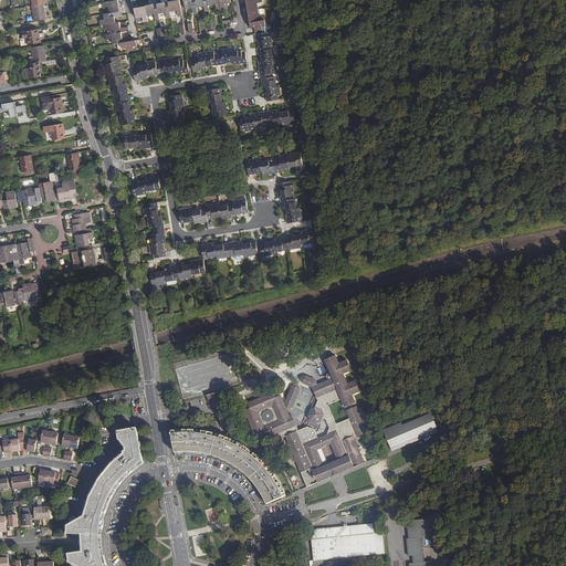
[(119,0),(102,3),(103,8),(108,7),(109,13),(103,14),(104,20),(100,20),(101,25),(103,25),(104,30),(109,29),(111,34),(105,35),(106,40),(112,39),(112,44),(121,43),(122,49),(126,49),(126,51),(134,49),(134,46),(137,46),(136,40),(130,41),(129,37),(123,39),(121,32),(128,31),(128,27),(121,28),(119,22),(115,23),(114,17),(122,16),(119,0)]
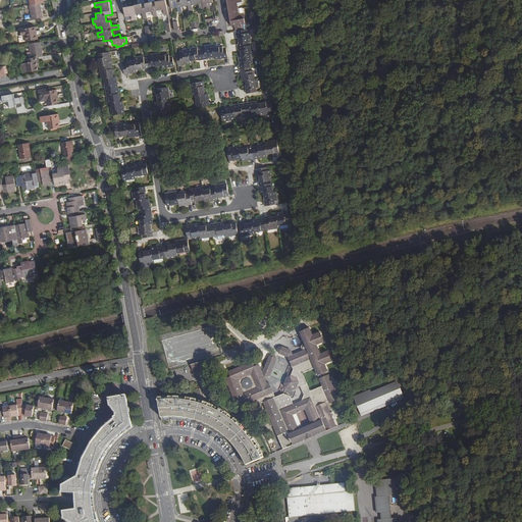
[(134,5),(136,14),(142,13),(143,18),(147,18),(146,13),(152,12),(153,17),(157,16),(156,11),(163,10),(163,15),(167,14),(164,0),(163,0),(160,1),(159,0),(154,0),(155,2),(149,3),(148,0),(143,0),(144,3),(139,4),(139,1),(134,2),(134,5)]
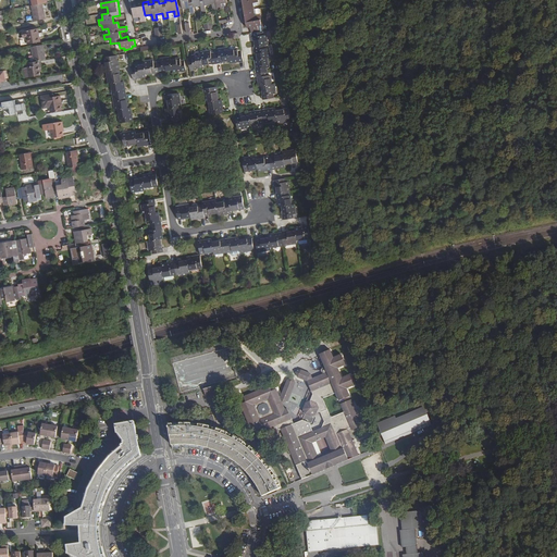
[(180,0),(182,10),(189,8),(190,14),(194,13),(194,8),(200,7),(201,12),(206,11),(205,5),(212,4),(212,10),(221,9),(220,3),(226,2),(225,0),(180,0)]
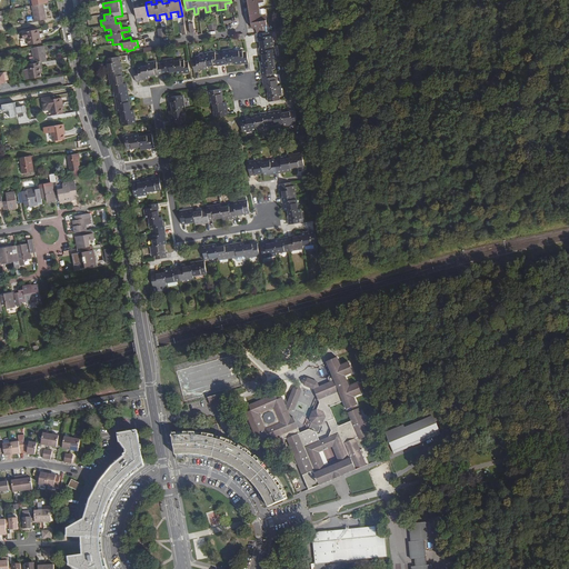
[(257,35),(263,33),(261,27),(267,26),(265,16),(260,16),(258,3),(262,3),(261,0),(242,0),(242,1),(247,0),(251,29),(256,28),(256,35),(257,35)]
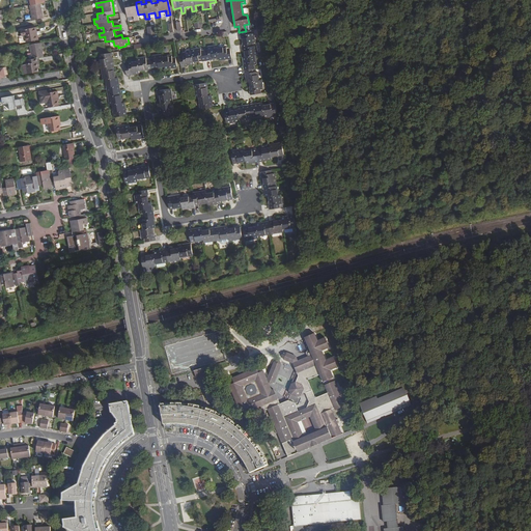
[(31,5),(30,5),(33,20),(44,18),(40,3),(31,5)]
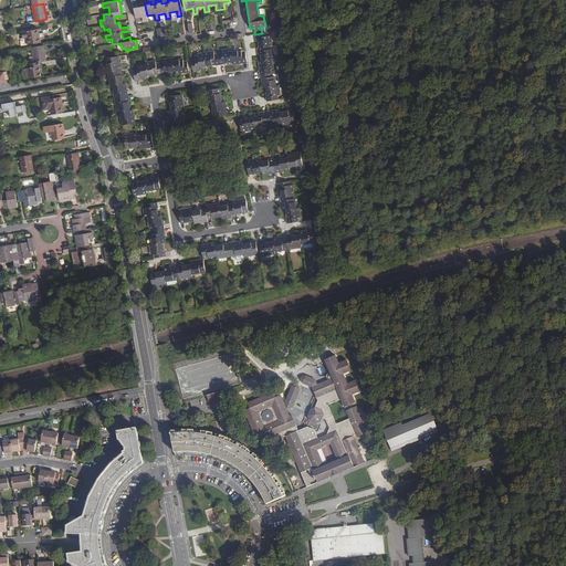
[(145,6),(134,8),(134,11),(132,11),(132,16),(135,14),(135,18),(142,17),(143,22),(148,21),(147,16),(145,6)]
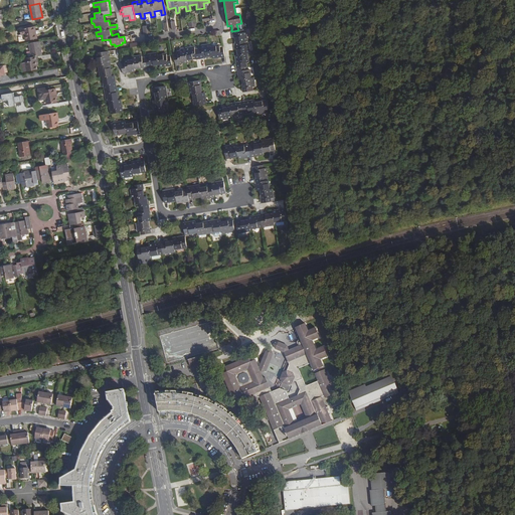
[(187,19),(188,27),(196,26),(194,18),(187,19)]
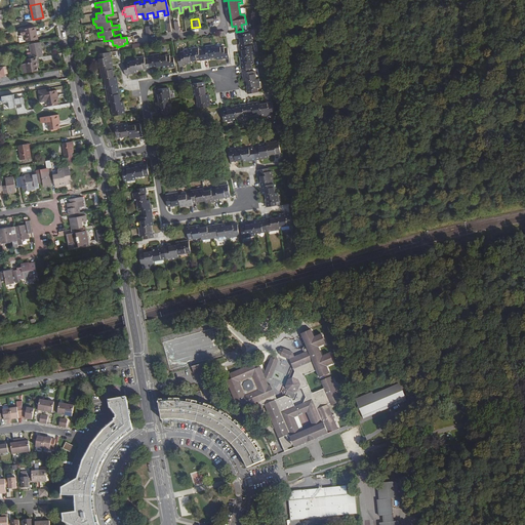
[(153,26),(145,28),(146,36),(154,34),(153,26)]
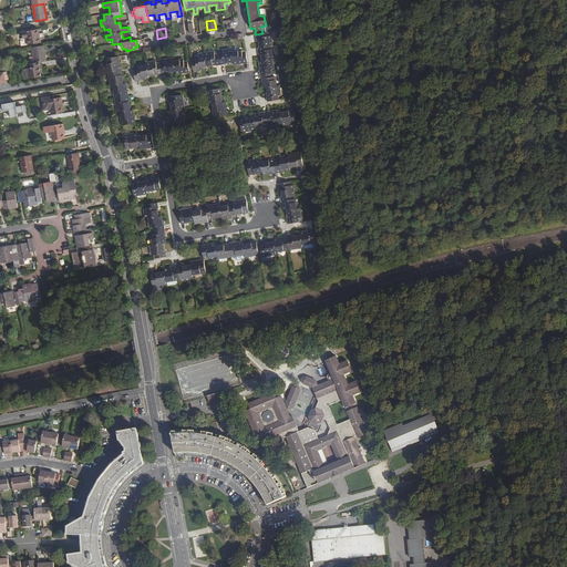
[(27,38),(28,45),(41,42),(39,29),(22,32),(23,39),(27,38)]
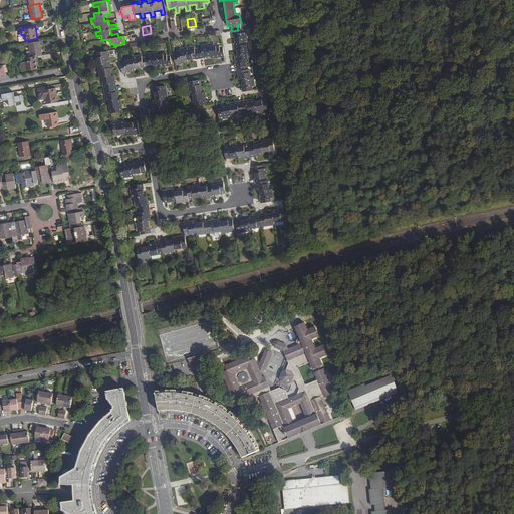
[(236,43),(245,41),(247,41),(245,32),(244,33),(243,29),(238,30),(232,31),(233,34),(234,34),(236,43)]
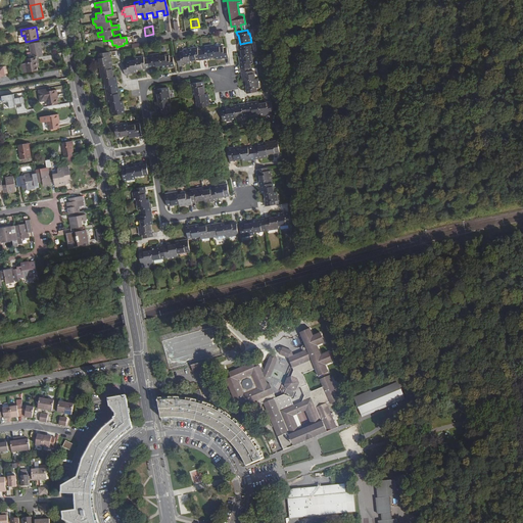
[(41,42),(30,44),(32,52),(33,57),(38,56),(43,55),(41,42)]
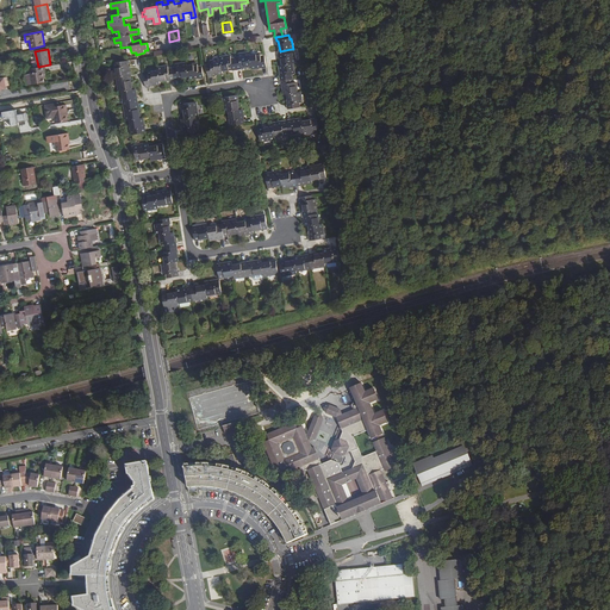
[(282,66),(292,63),(296,63),(293,53),(292,54),(291,49),(280,51),(279,51),(279,56),(281,56),(282,66)]
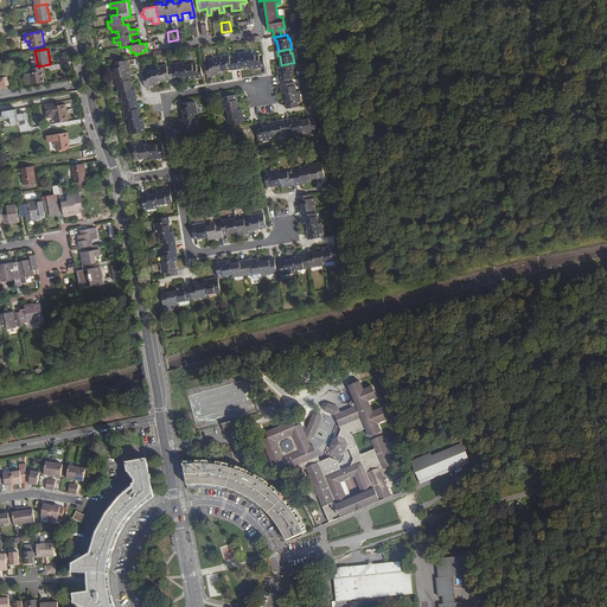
[(234,57),(236,70),(241,69),(241,68),(250,65),(249,56),(248,53),(238,55),(238,57),(234,57)]
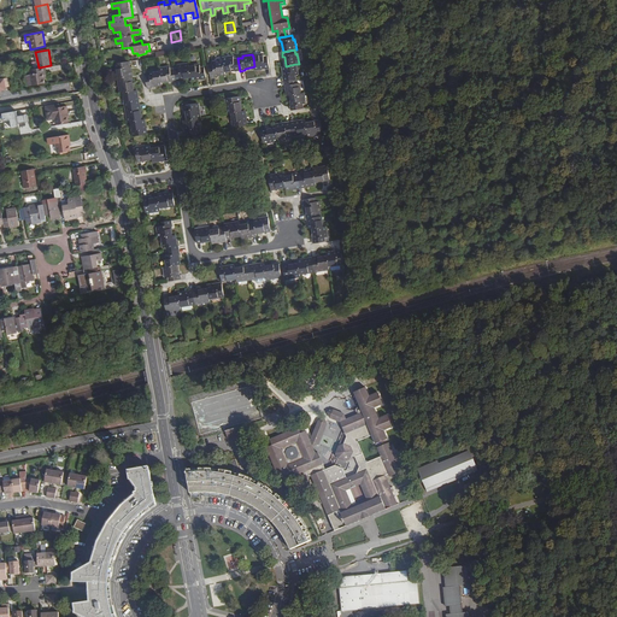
[(265,70),(270,69),(268,57),(264,57),(263,56),(253,57),(254,66),(254,69),(265,68),(265,70)]
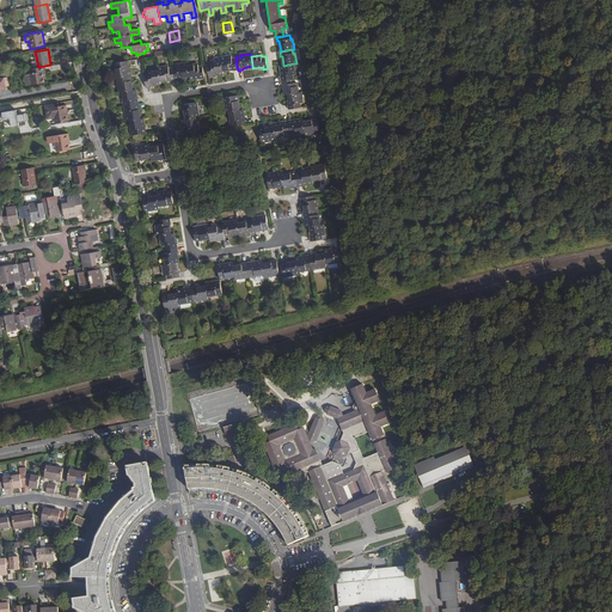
[(233,72),(238,71),(236,57),(232,59),(231,56),(221,59),(221,61),(224,71),(233,69),(233,72)]
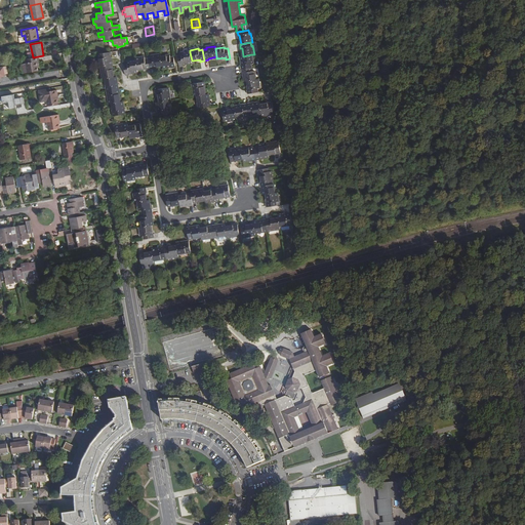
[(110,52),(99,54),(102,67),(112,65),(110,52)]
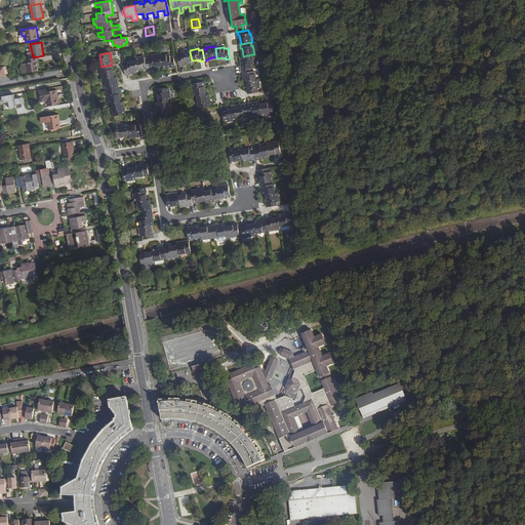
[(177,55),(179,67),(183,66),(183,65),(192,63),(192,61),(190,52),(182,53),(182,55),(177,55)]
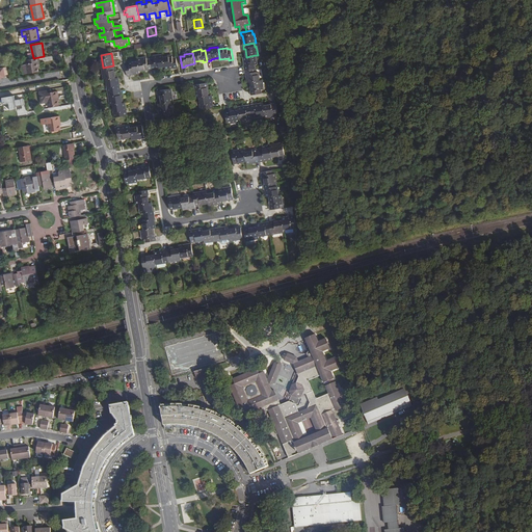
[(151,59),(152,71),(156,70),(156,68),(164,67),(163,57),(163,55),(154,56),(154,58),(151,59)]
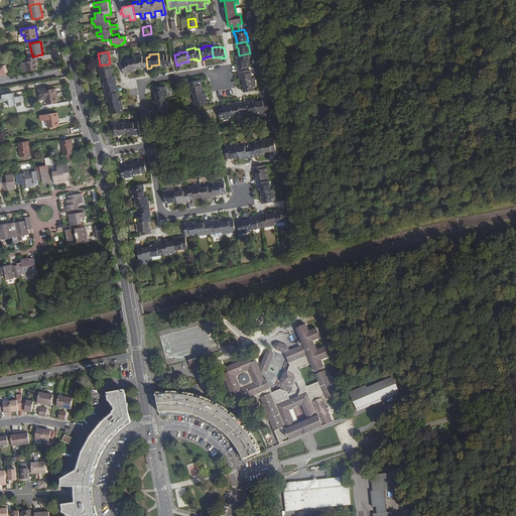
[(237,68),(248,67),(247,62),(249,62),(247,53),(239,55),(237,55),(238,65),(236,65),(237,68)]
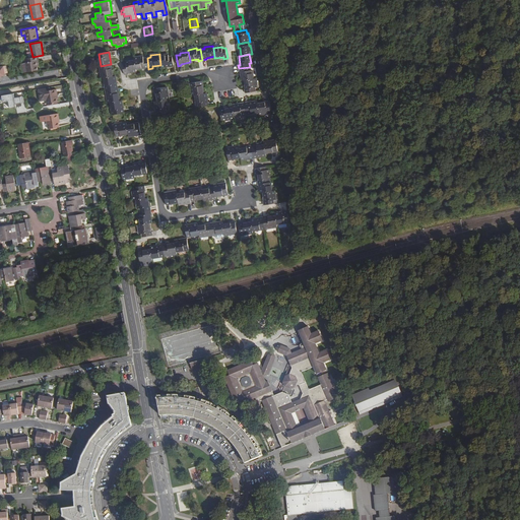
[(160,65),(161,67),(171,66),(171,67),(174,67),(173,56),(169,57),(169,55),(159,56),(160,65)]
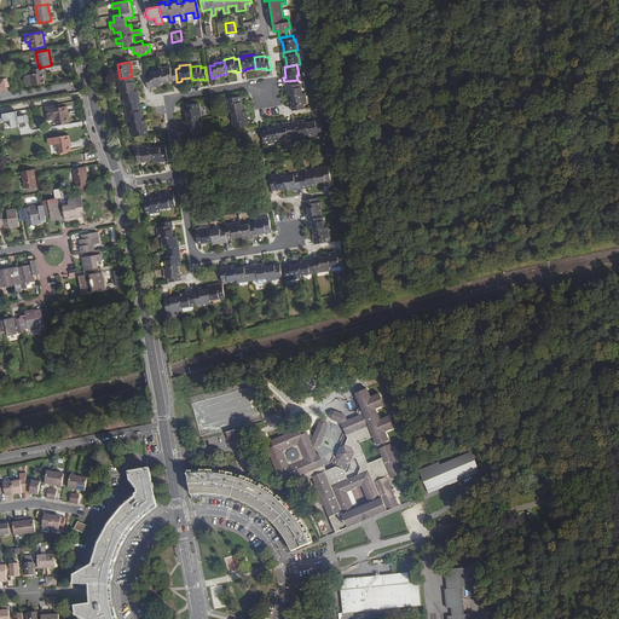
[(32,75),(33,86),(45,84),(45,79),(44,76),(46,76),(45,67),(39,68),(35,69),(33,69),(33,74),(32,75)]
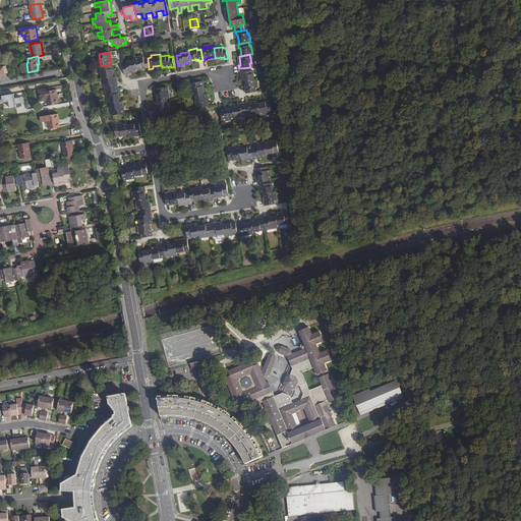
[(146,69),(149,69),(148,58),(143,58),(143,57),(134,58),(135,60),(136,69),(146,68),(146,69)]
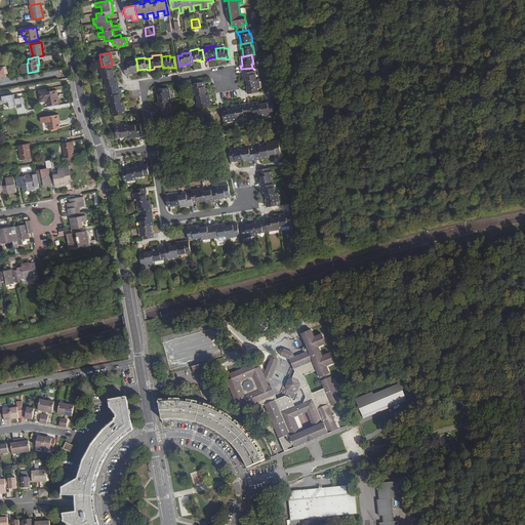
[(124,65),(125,76),(129,75),(129,73),(137,72),(137,70),(136,61),(127,63),(127,65),(124,65)]
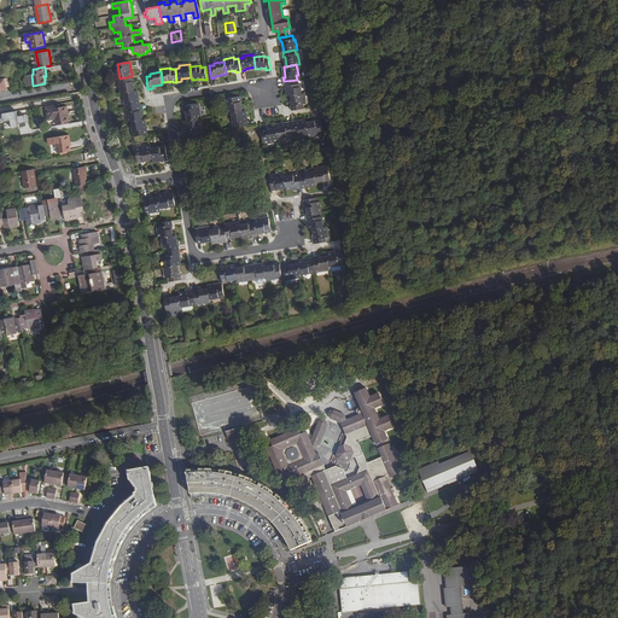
[(132,76),(120,79),(122,93),(123,93),(134,91),(132,76)]
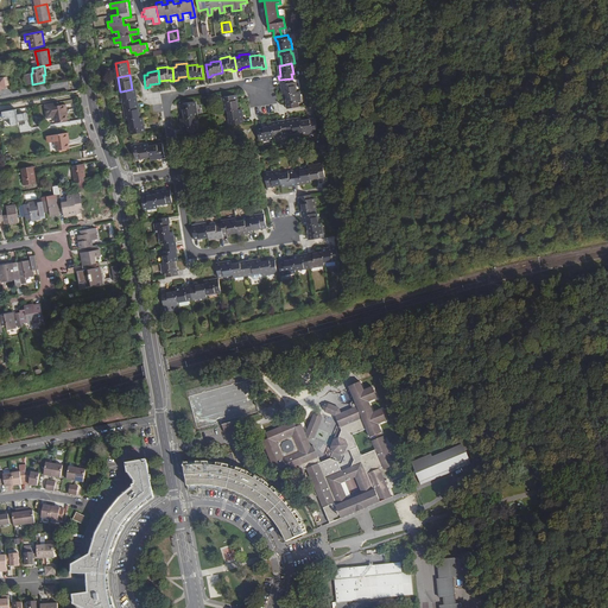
[(286,94),(297,93),(295,82),(293,82),(292,78),(279,80),(280,84),(282,84),(283,95),(286,94)]
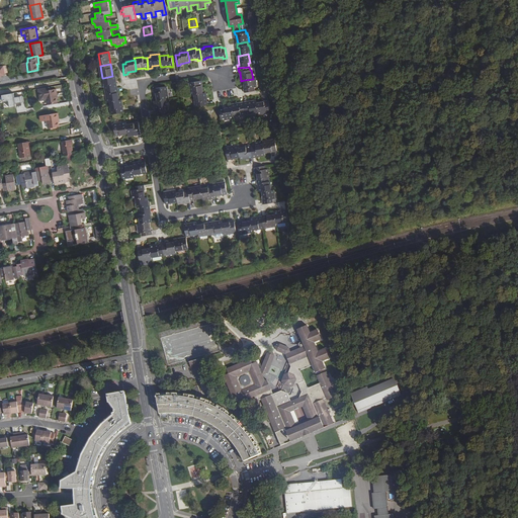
[(103,78),(105,90),(116,88),(114,76),(112,76),(103,78)]
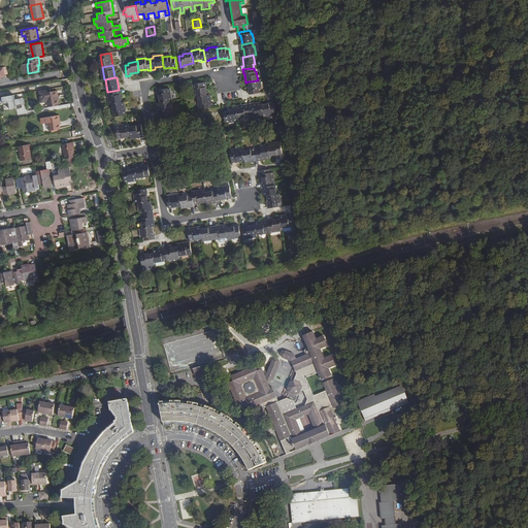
[(249,94),(260,93),(260,90),(261,89),(260,79),(258,80),(249,81),(251,91),(249,91),(249,94)]
